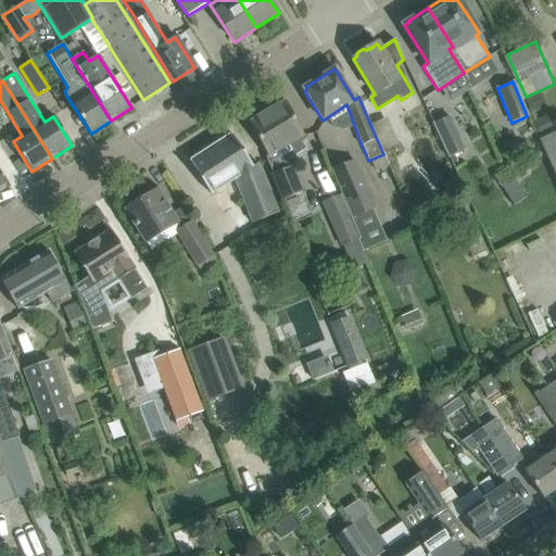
[(303,135),(285,101),(250,123),(269,155),(267,156),(283,200),(300,192),(287,161),(306,148),(300,137),(303,135)]
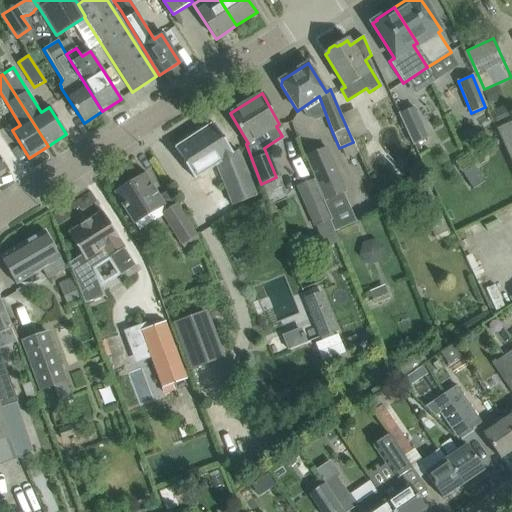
[(413,107),(399,114),(413,145),(428,138),(413,107)]
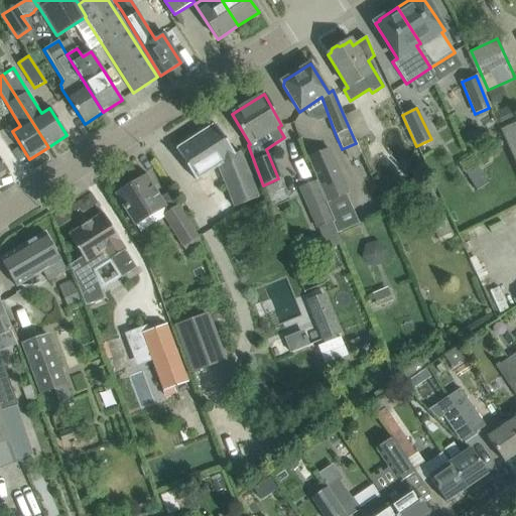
[(515,123),(500,130),(515,165),(515,123)]
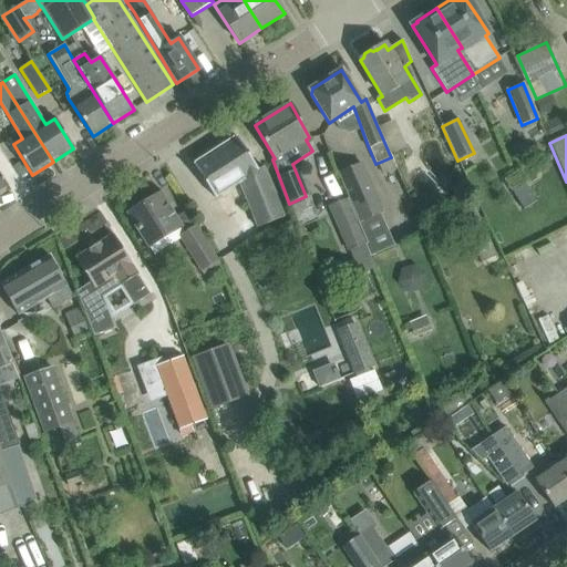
[(236,137),(193,165),(215,198),(238,183),(257,228),(282,217),(263,166),(257,171),(236,137)]
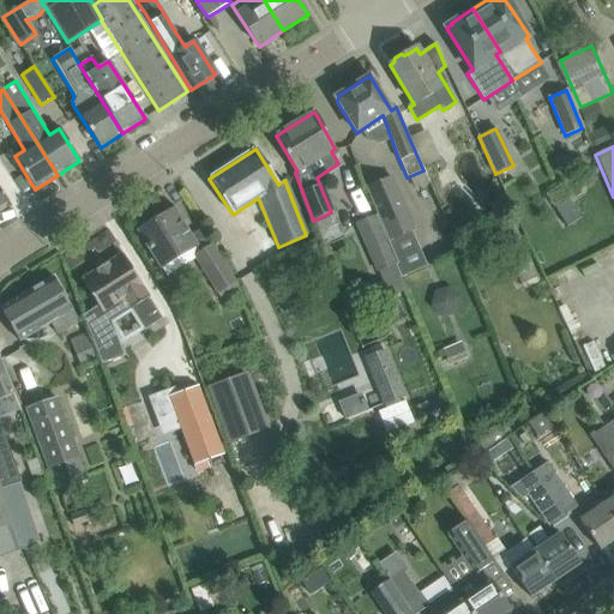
[(368,188),(390,240),(414,230),(391,178),(368,188)]
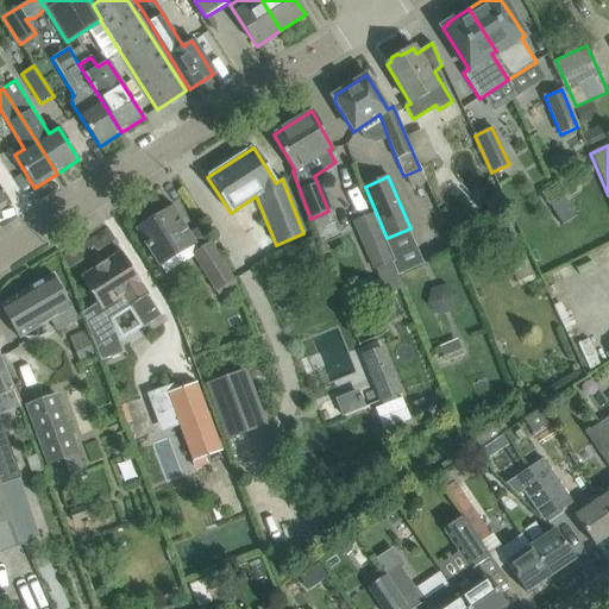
[(194,245),(171,208),(137,230),(159,267),(194,245)]
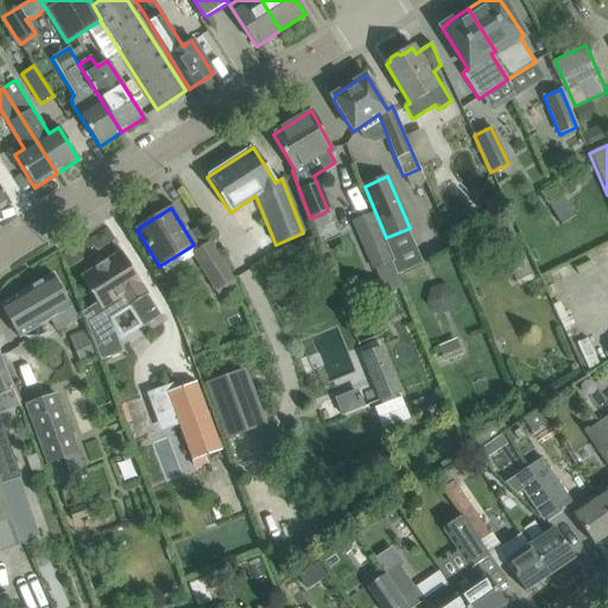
[(375,268),(392,261),(371,214),(354,222),(375,268)]
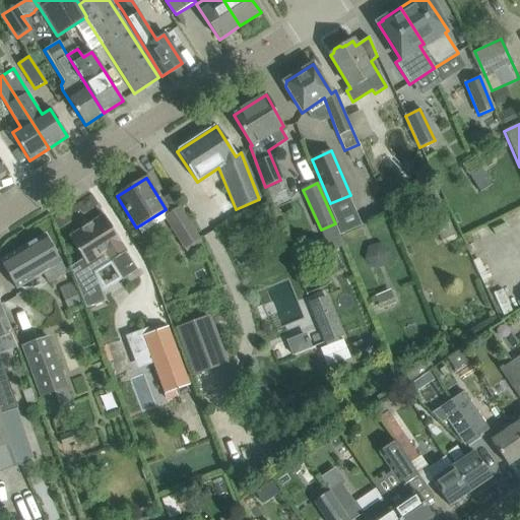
[(184,249),(200,239),(181,207),(165,217),(184,249)]
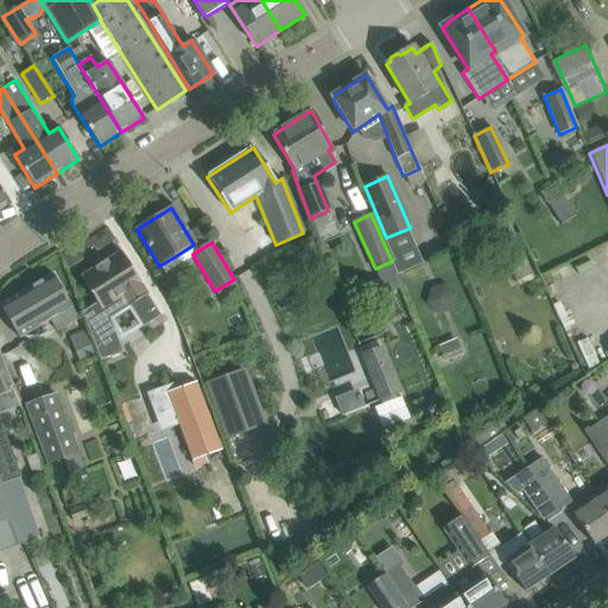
[(143,285),(121,252),(81,278),(96,303),(82,312),(101,361),(122,352),(109,318),(130,306),(143,328),(160,316),(141,285),(143,285)]
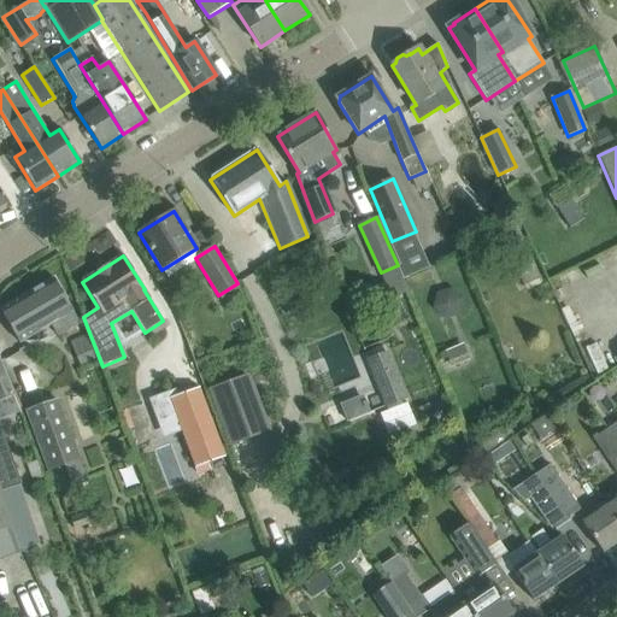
[(80,323),(54,278),(0,310),(0,311),(18,342),(53,322),(60,335),(80,323)]
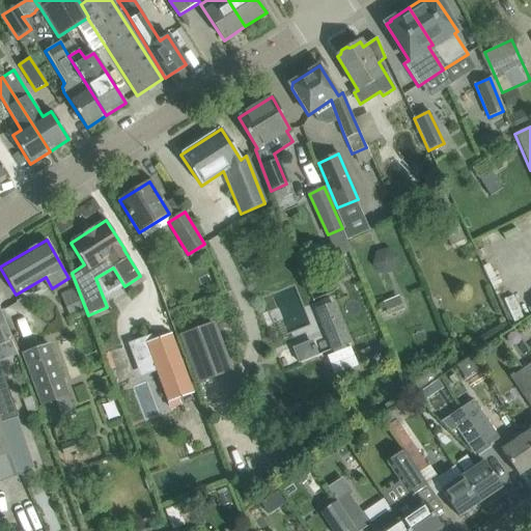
[(397,294),(383,300),(388,312),(402,306),(397,294)]
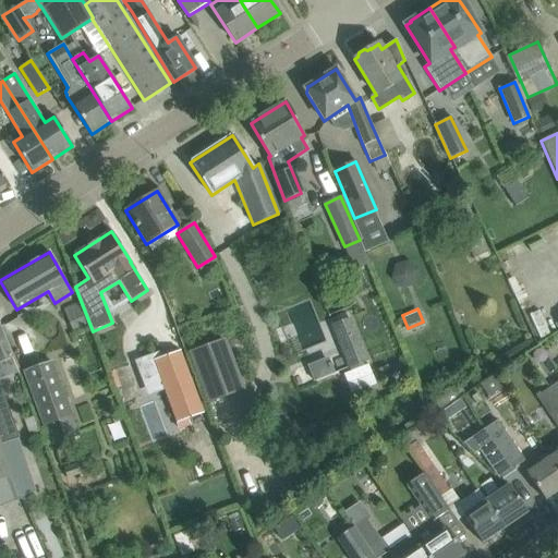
[(350,319),(334,326),(350,367),(366,361),(350,319)]
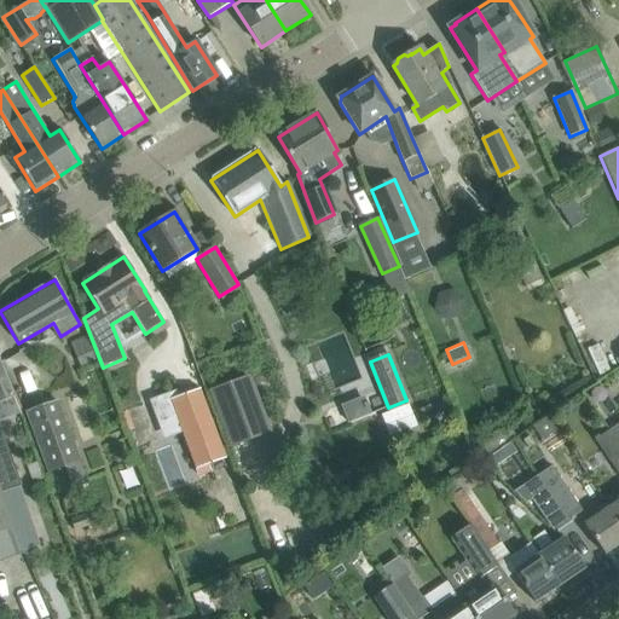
[(0,401),(13,397),(0,363),(0,401)]
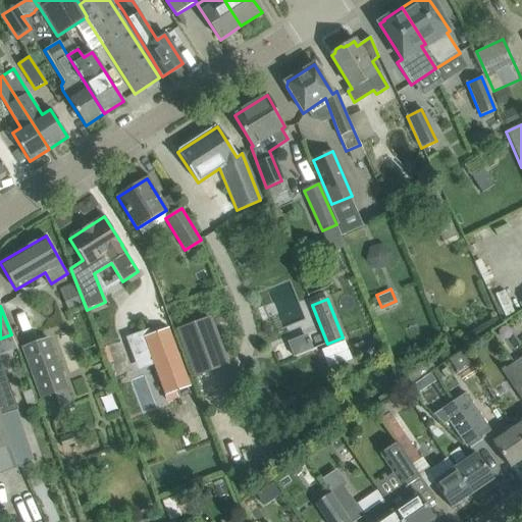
[(211,316),(176,329),(181,345),(194,377),(228,364),(211,316)]
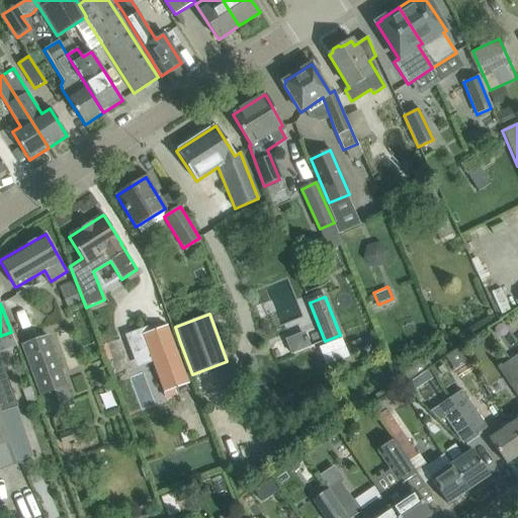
[(150,329),(141,332),(152,360),(165,398),(177,394),(175,385),(189,380),(167,323),(150,329)]
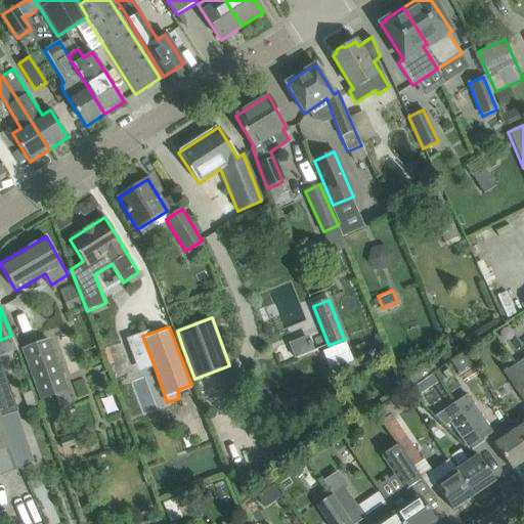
[(297,357),(318,348),(311,333),(291,342),(297,357)]
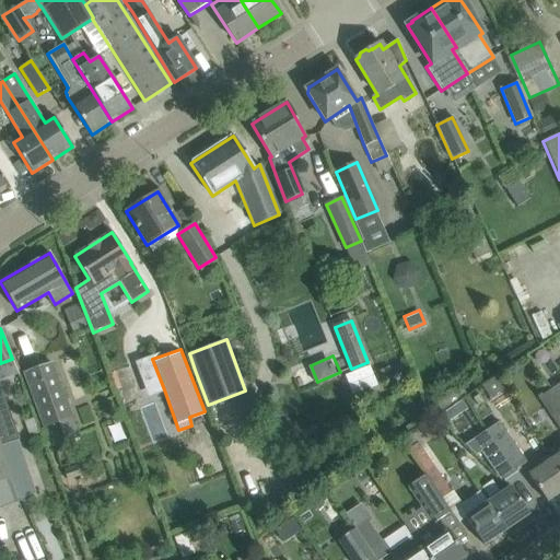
[(43,429),(63,421),(72,418),(51,362),(23,373),(43,429)]
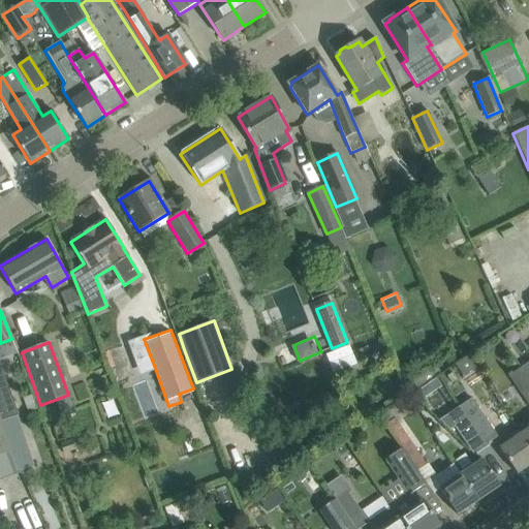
[(475,368),(467,356),(456,365),(464,376),(475,368)]
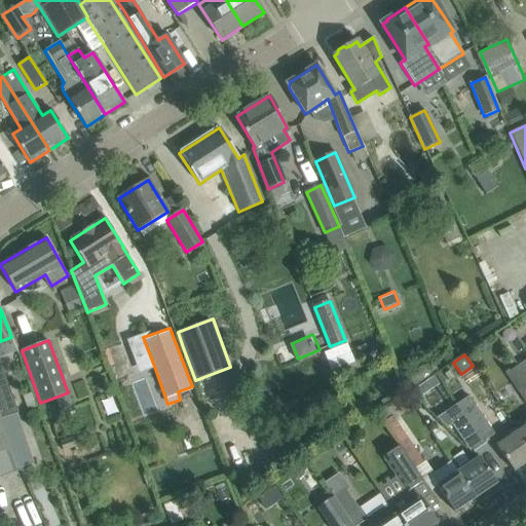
[(525,359),(517,366),(525,379),(525,359)]
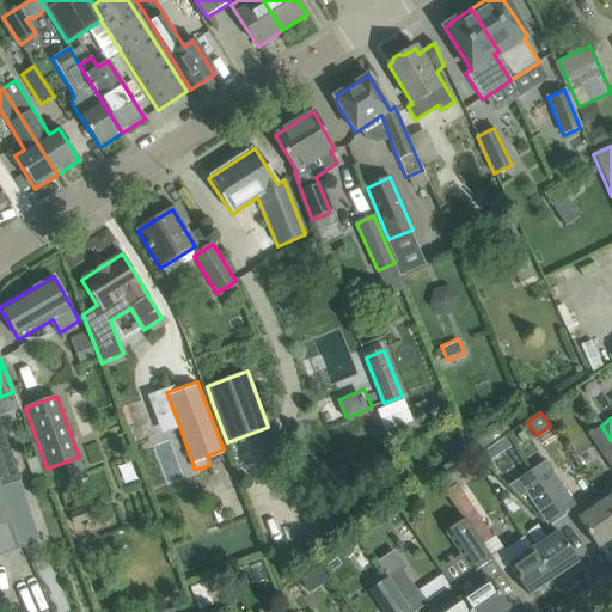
[(428,421),(402,433),(405,442),(432,430),(428,421)]
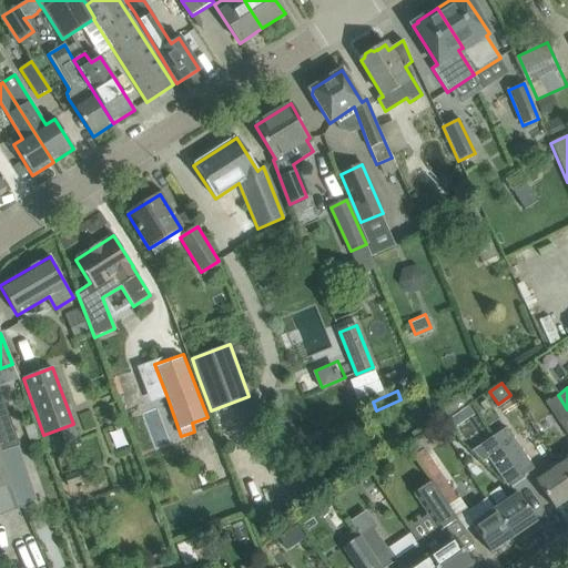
[(546,404),(567,436),(567,409),(558,395),(546,404)]
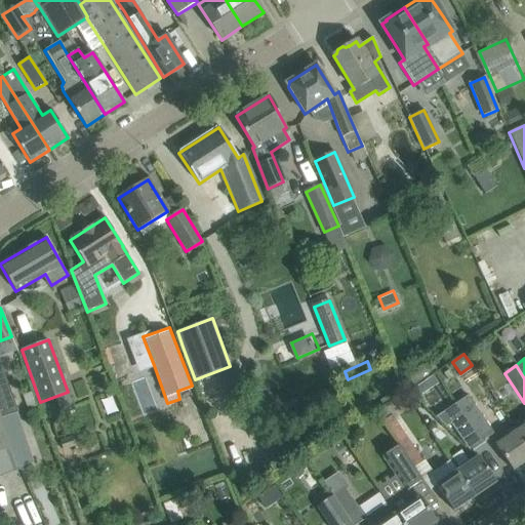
[(0,413),(2,418),(16,413),(10,395),(2,366),(0,366),(0,413)]
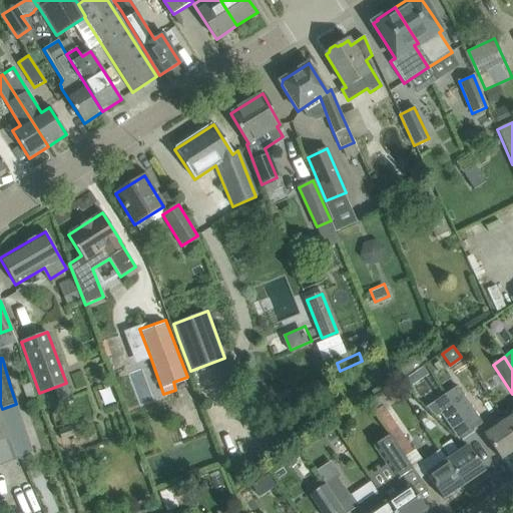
[(445,395),(471,434),(483,426),(457,387),(445,395)]
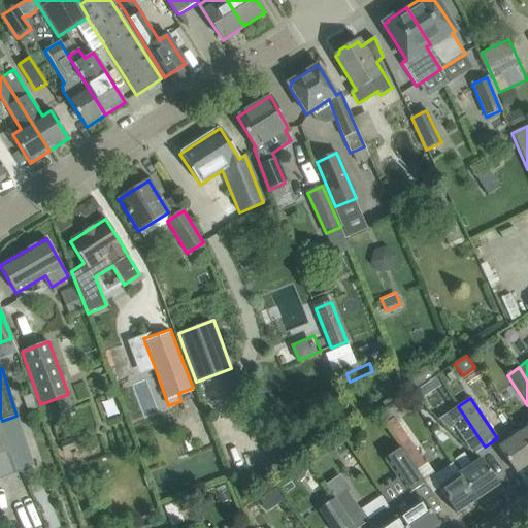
[(485,447),(458,406),(436,421),(447,431),(452,427),(471,456),(485,447)]
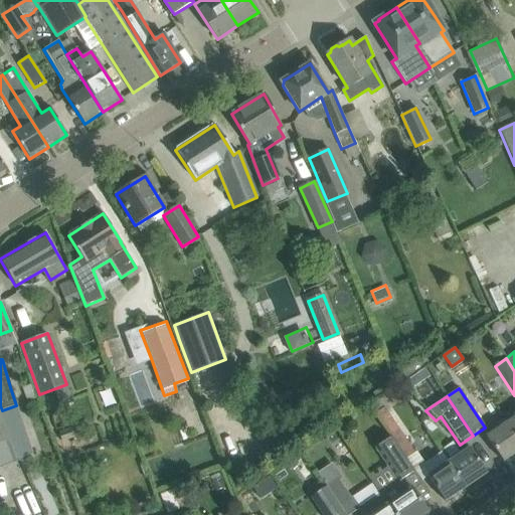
[(0,443),(11,439),(2,410),(0,405),(0,443)]
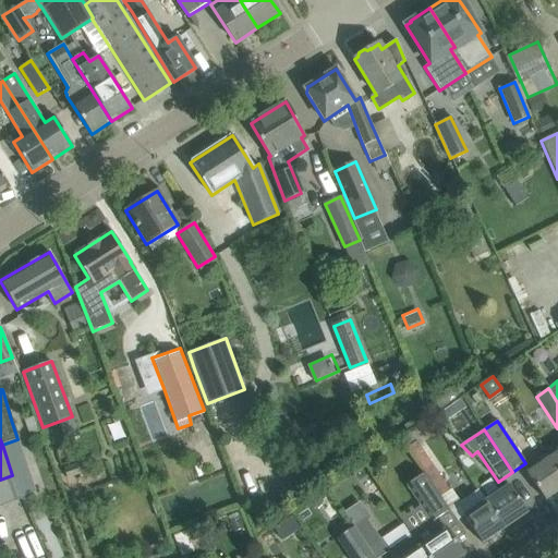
[(545,500),(557,490),(557,471),(549,458),(526,473),(545,500)]
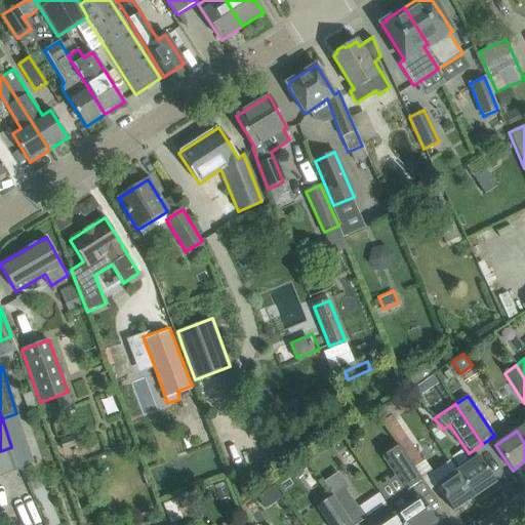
[(397,444),(400,447),(421,480),(436,470),(411,435),(397,444)]
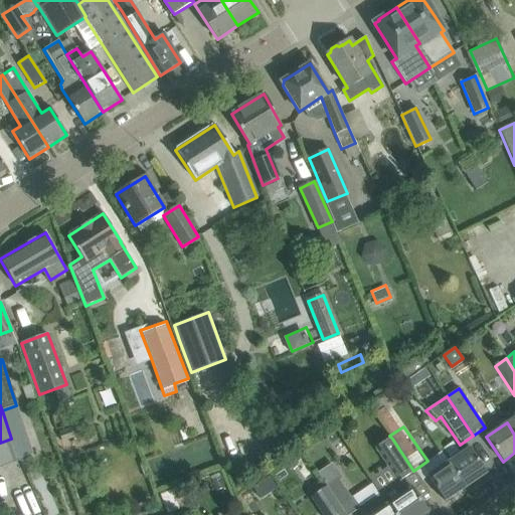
[(397,482),(380,493),(394,514),(423,514),(427,512),(410,488),(403,478),(413,471),(392,439),(376,450),(397,482)]
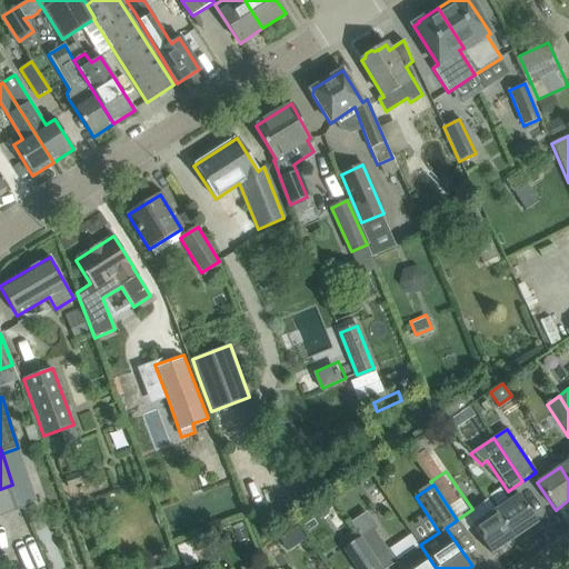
[(518,495),(496,510),(513,538),(537,522),(518,495)]
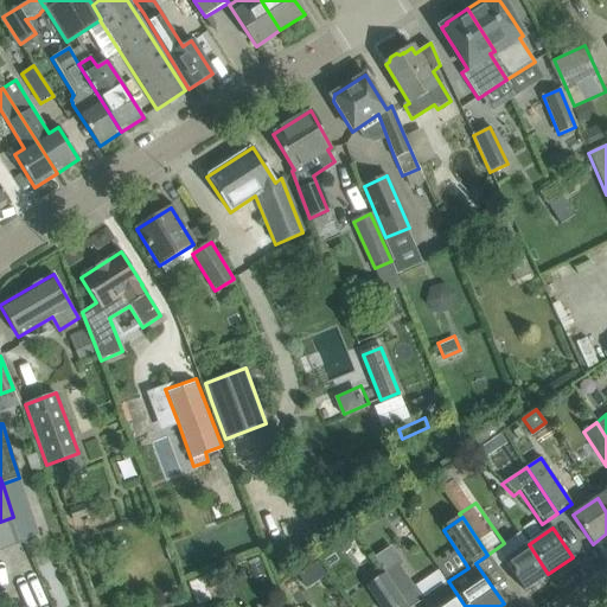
[(524,590),(548,574),(529,544),(504,561),(524,590)]
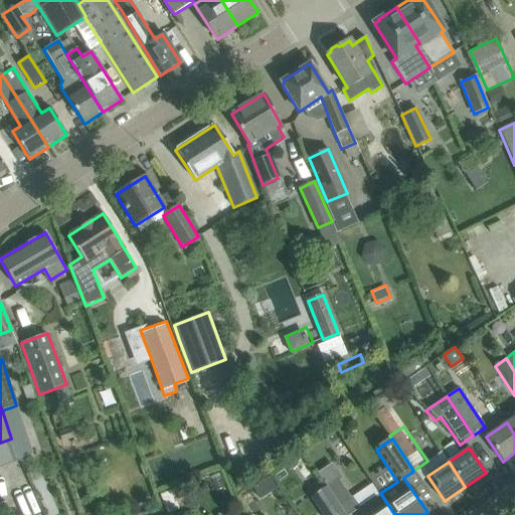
[(339,480),(328,488),(344,510),(355,503),(340,482),(339,480)]
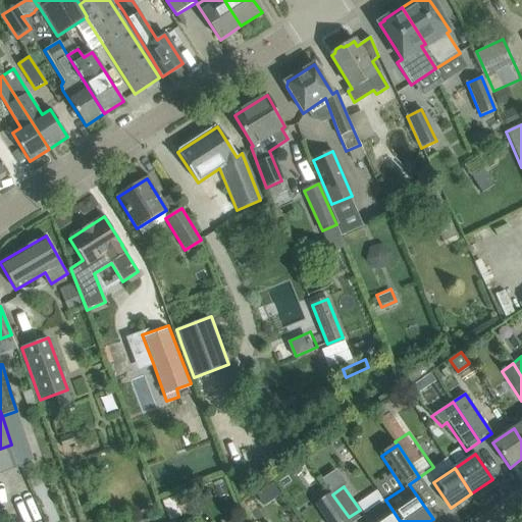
[(352,521),(349,517),(332,494),(319,503),(332,521),(352,521)]
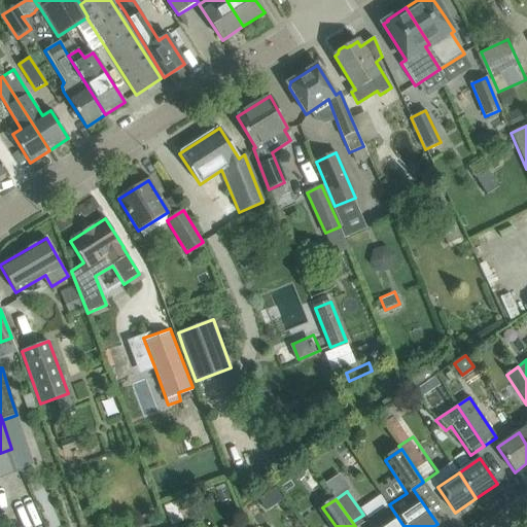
[(369,526),(403,526),(389,504),(365,521),(369,526)]
